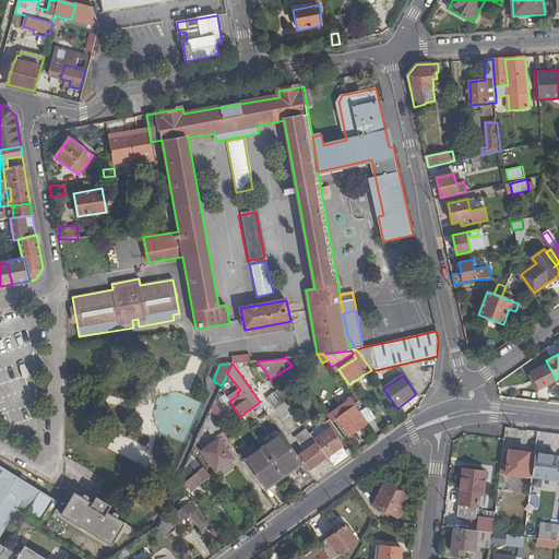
[(280,392),(278,390),(265,399),(282,421),(295,413),(285,399),(280,392)]
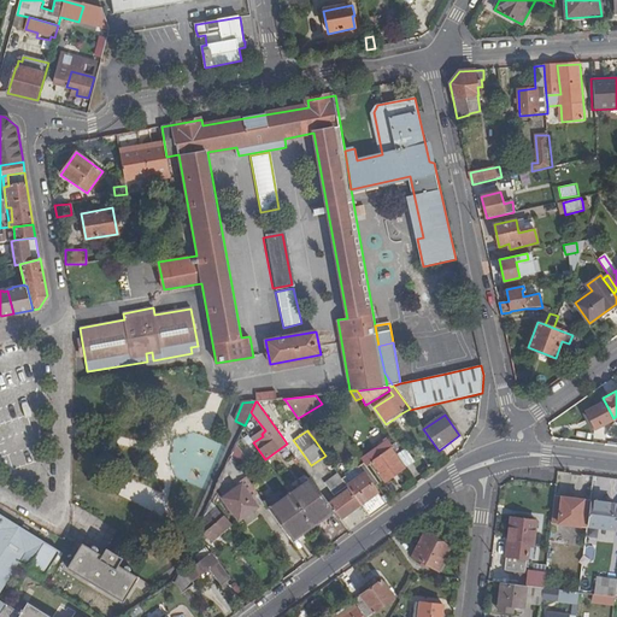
[(389,441),(363,460),(365,464),(368,466),(372,463),(386,482),(405,469),(392,450),(394,448),(389,441)]
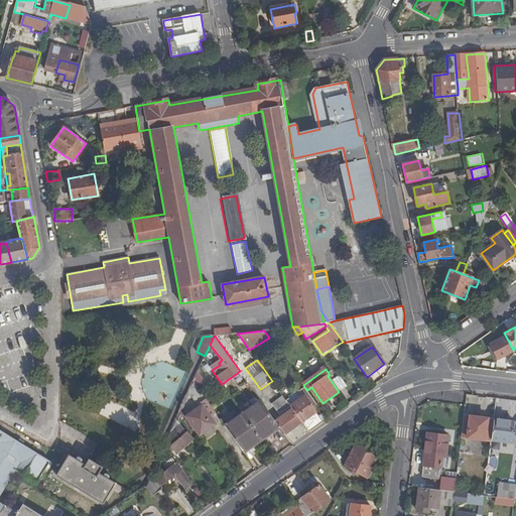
[(334,381),(341,392),(348,387),(341,376),(334,381)]
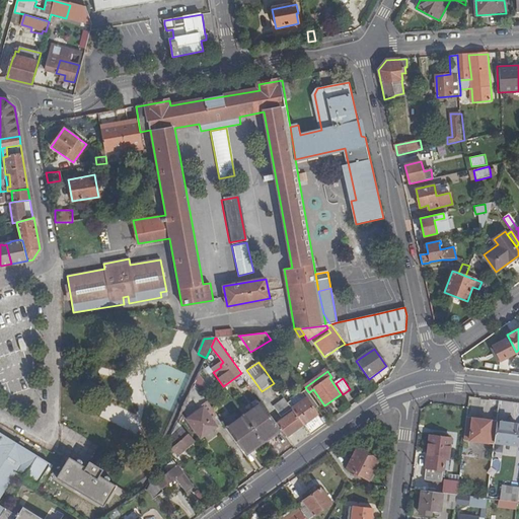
[(195,383),(190,393),(201,410),(188,419),(202,438),(217,427),(215,424),(221,420),(195,383)]
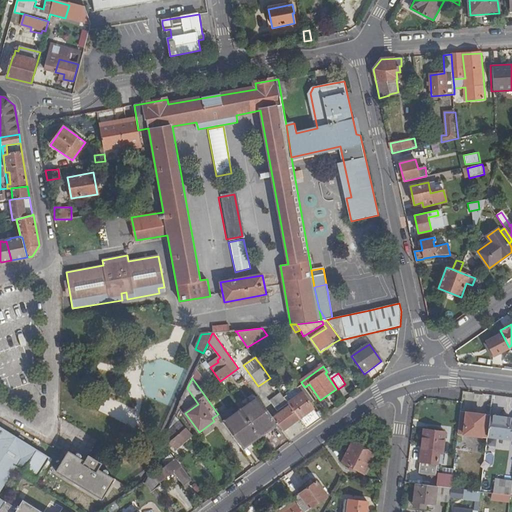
[(305,387),(303,385),(300,387),(305,392),(303,393),(298,388),(284,398),(288,403),(290,406),(300,419),(307,429),(321,419),(316,413),(310,405),(309,403),(311,401),(313,403),(315,402),(305,387)]
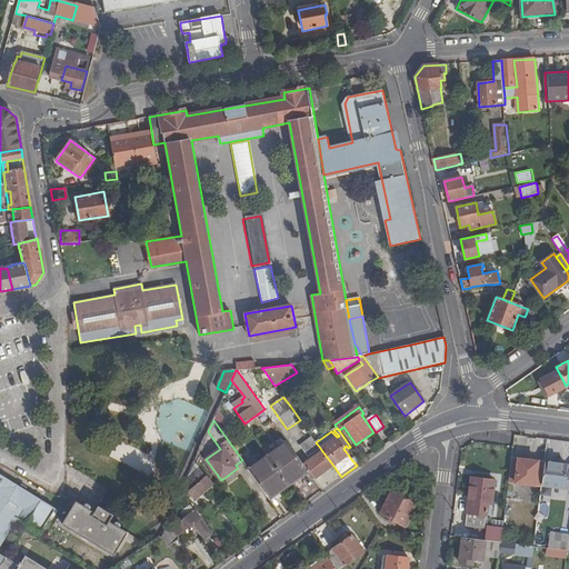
[(308,457),(320,448),(316,442),(311,437),(299,446),(308,457)]
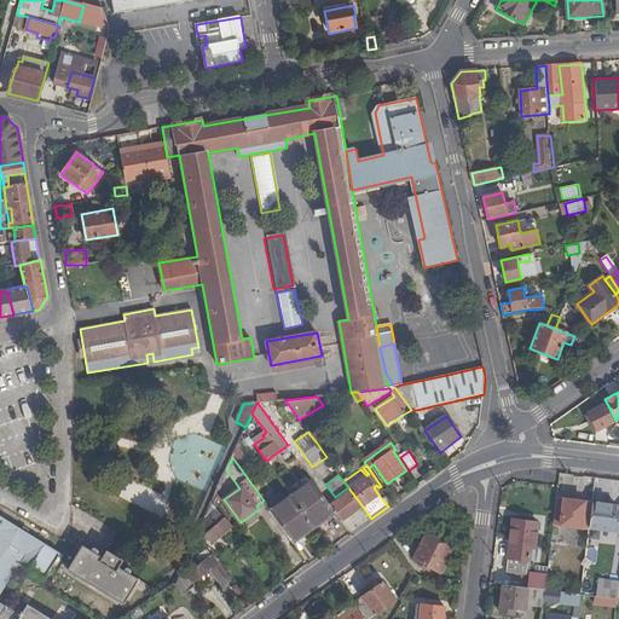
[(291,497),(313,527),(334,512),(330,505),(313,481),(291,497)]
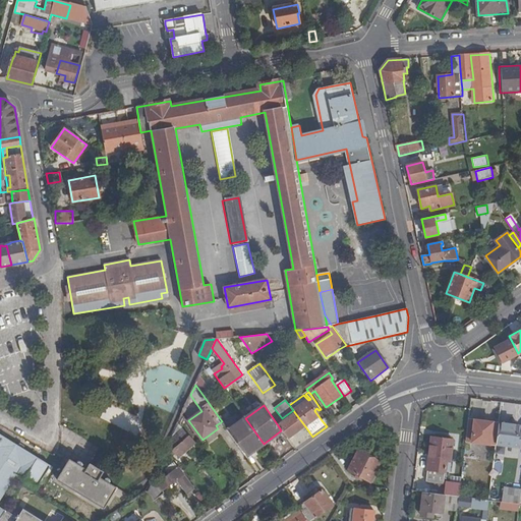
[(114,406),(107,419),(134,435),(141,422),(114,406)]
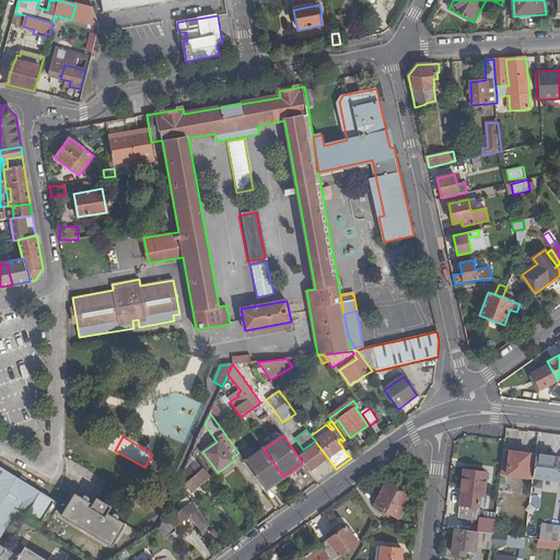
[(302,463),(310,473),(328,458),(317,444),(299,457),(302,463)]
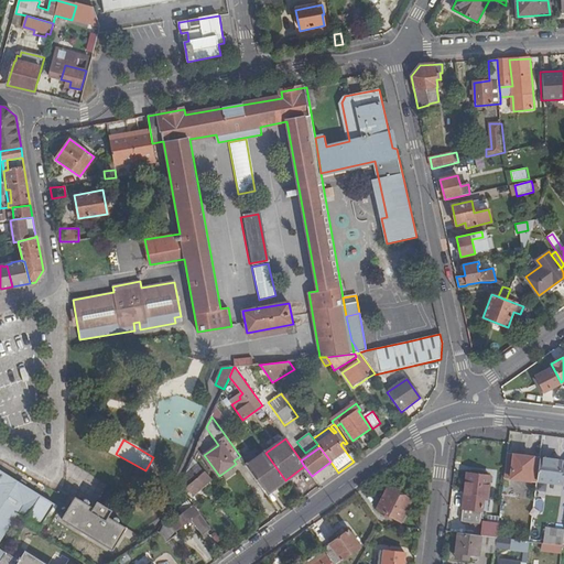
[(354,452),(348,455),(354,462),(358,458),(354,452)]
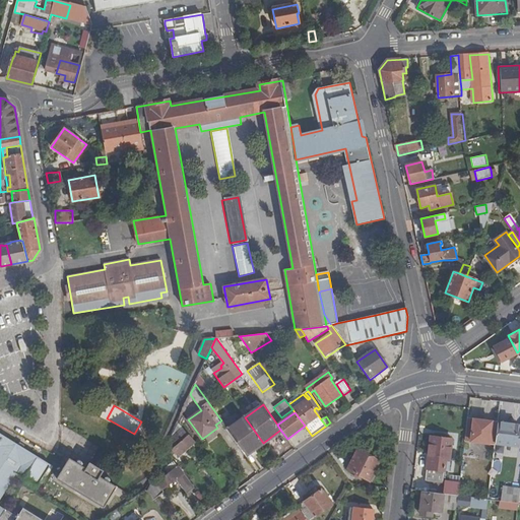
[(228,430),(245,455),(263,443),(245,417),(228,430)]
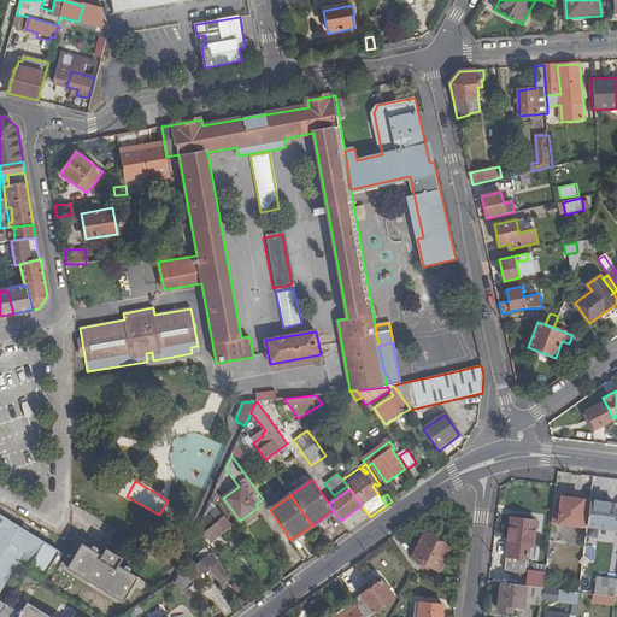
[(583,501),(562,499),(558,524),(580,527),(583,501)]
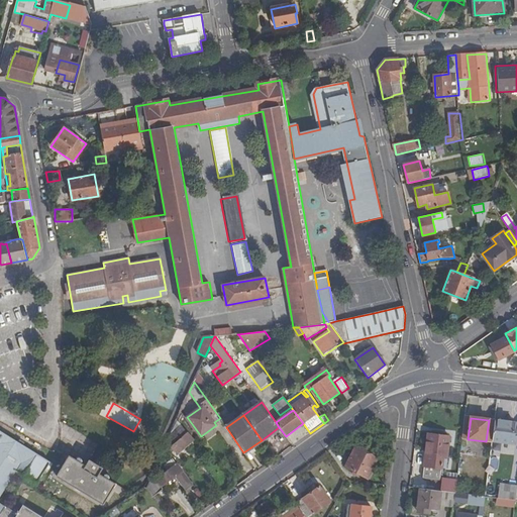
[(166,443),(172,452),(175,450),(178,453),(193,439),(177,420),(166,443)]
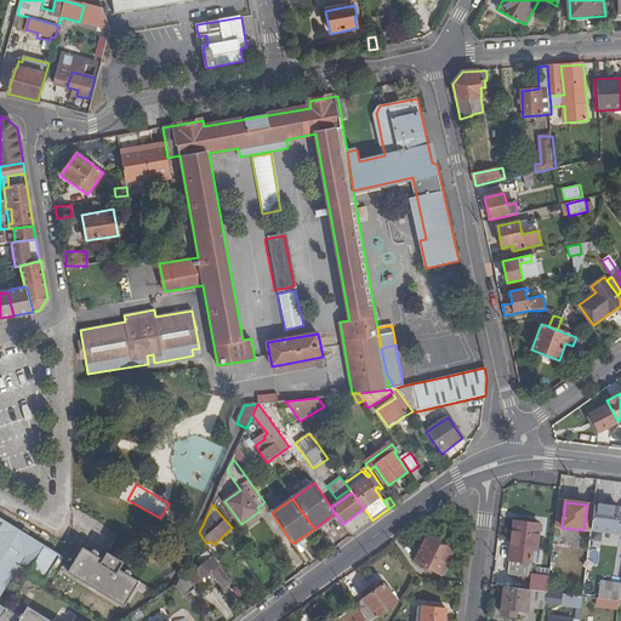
[(594,505),(591,530),(620,533),(620,518),(620,517),(616,517),(617,508),(594,505)]
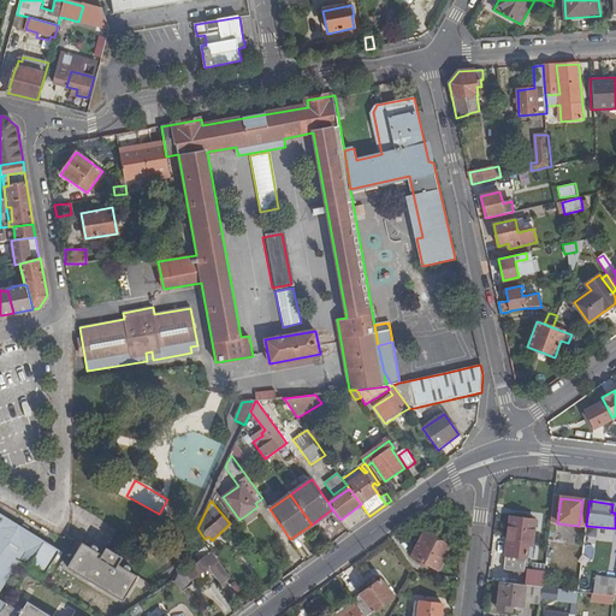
[(332,509),(312,525),(313,527),(335,511),(332,509)]
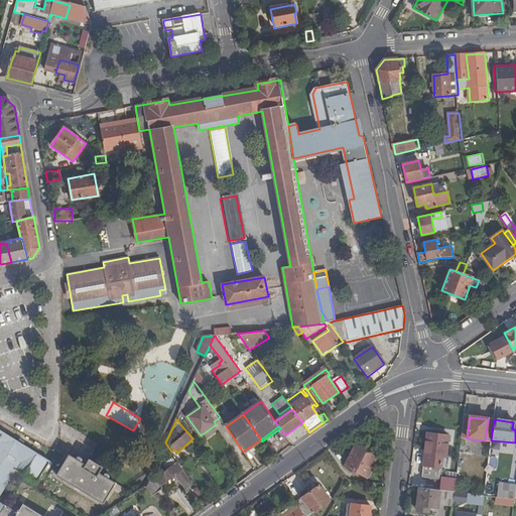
[(429,467),(423,466),(421,477),(439,479),(440,468),(444,469),(448,436),(427,434),(424,458),(430,459),(429,467)]
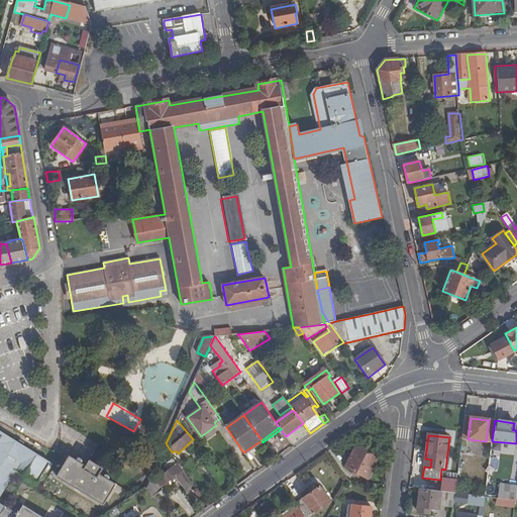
[(262,440),(243,452),(245,454),(263,442),(262,440)]
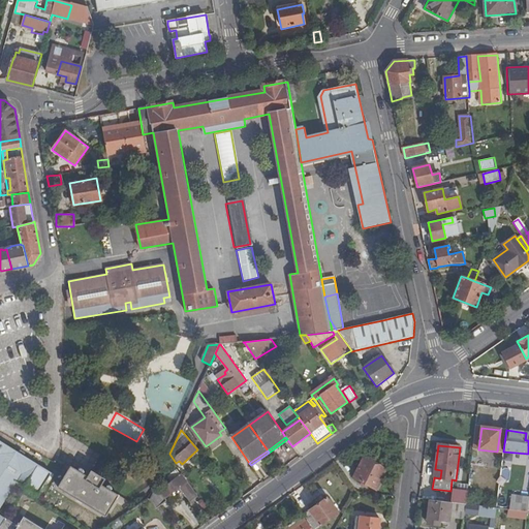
[(361,483),(366,485),(376,490),(385,471),(363,459),(352,478),(361,483)]
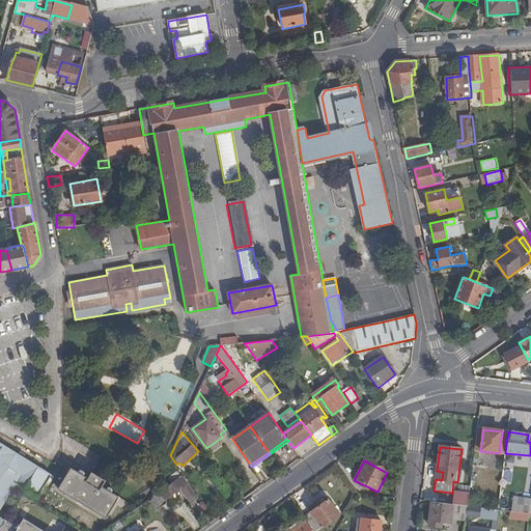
[(78,473),(71,469),(57,490),(106,519),(118,498),(111,494),(113,492),(112,490),(109,487),(107,487),(106,490),(102,487),(105,481),(91,473),(87,479),(83,476),(85,474),(84,472),(81,471),(79,471),(78,473)]
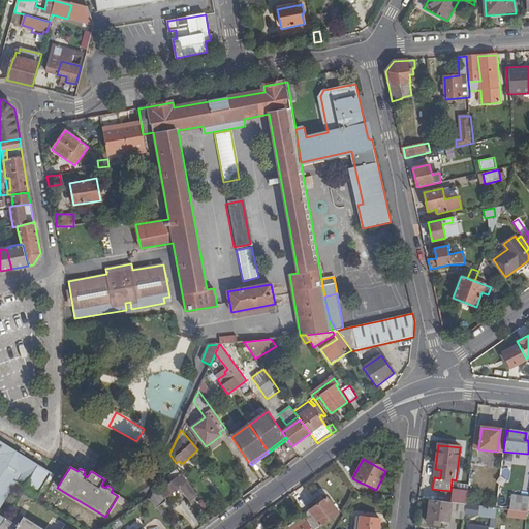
[(159,491),(155,488),(150,499),(157,508),(166,501),(164,498),(180,487),(190,500),(196,496),(177,469),(167,475),(172,481),(159,491)]
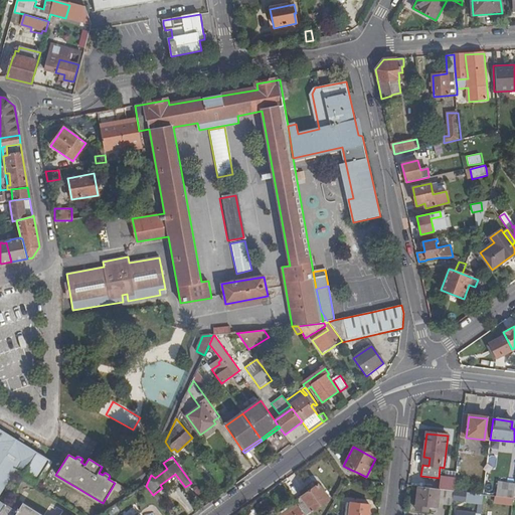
[(497,497),(513,499),(514,485),(514,484),(499,482),(497,497)]
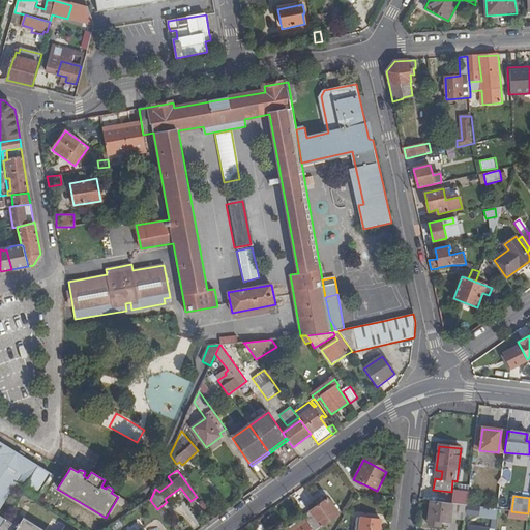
[(303,516),(314,529),(315,529),(337,513),(327,498),(310,511),(303,516)]
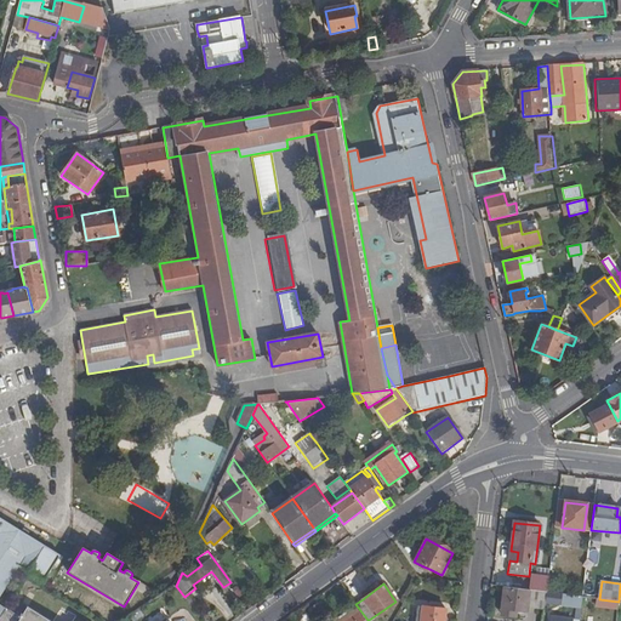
[(546,600),(547,592),(505,587),(502,608),(517,610),(527,611),(528,608),(537,609),(539,599),(546,600)]
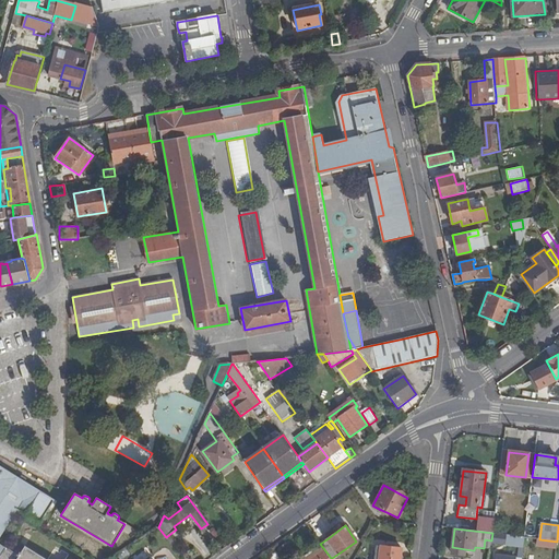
[(491,543),(524,547),(525,537),(492,533),(491,540),(491,543)]
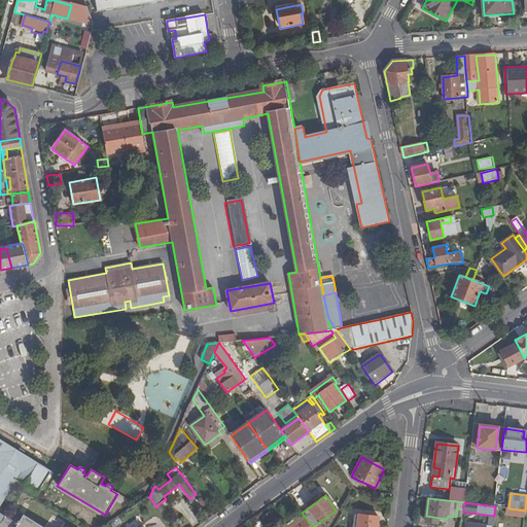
[(276,521),(271,514),(262,519),(269,526),(276,521)]
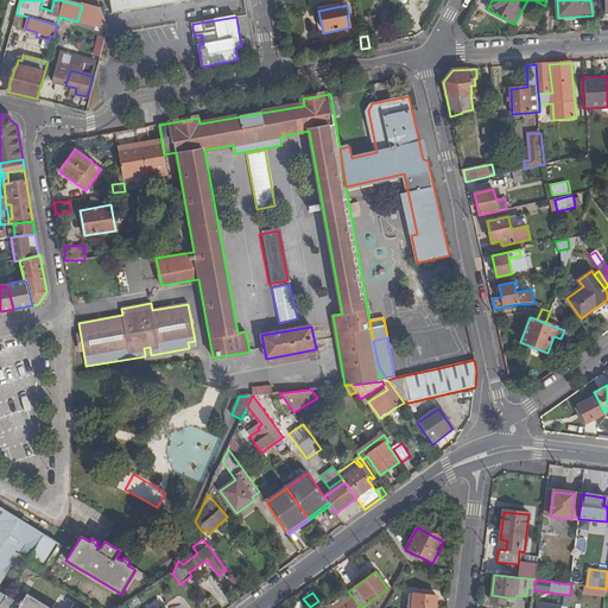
[(435,607),(437,597),(413,594),(413,595),(409,595),(407,607),(435,607)]
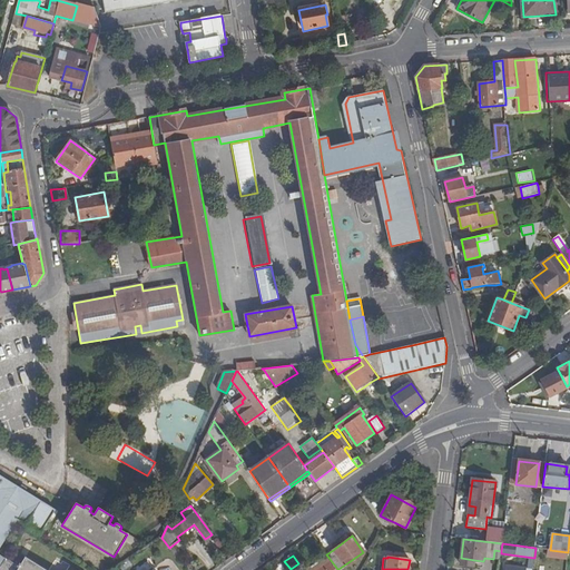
[(43,569),(26,559),(21,564),(19,563),(18,564),(21,566),(20,567),(6,559),(0,567),(0,569),(43,569)]
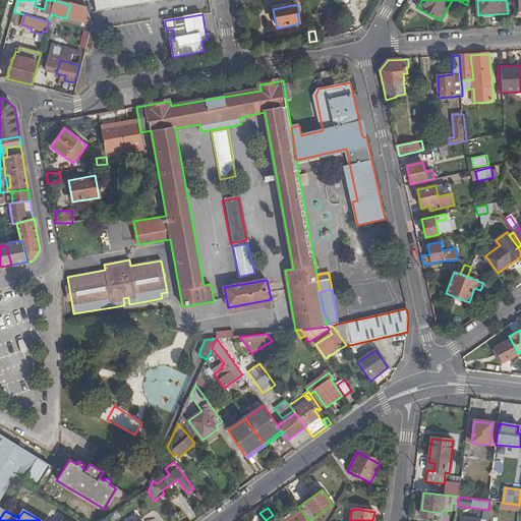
[(305,520),(298,511),(292,516),(290,514),(283,519),(284,520),(283,520),(305,520)]
